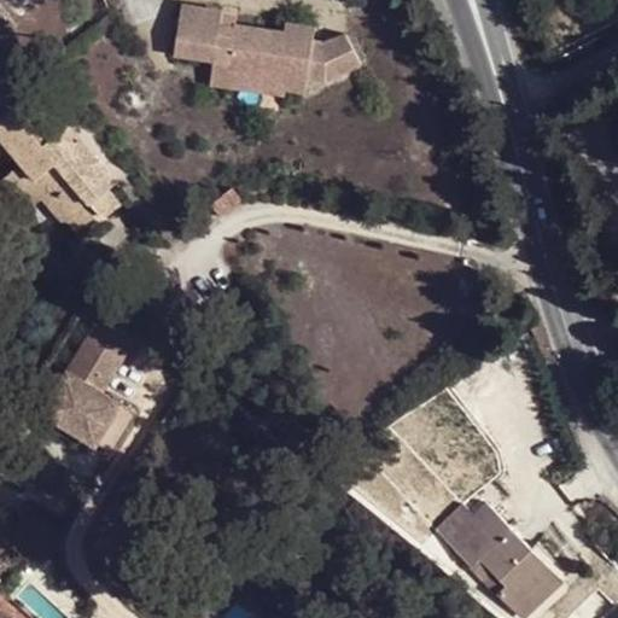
[(219,15),(180,11),(174,59),(213,64),(226,66),(226,71),(283,79),(281,88),(303,93),(304,81),(325,83),(351,70),(338,35),(316,42),(281,39),(281,34),(256,30),(256,35),(250,34),(251,30),(229,28),(229,23),(217,22),(219,15)]
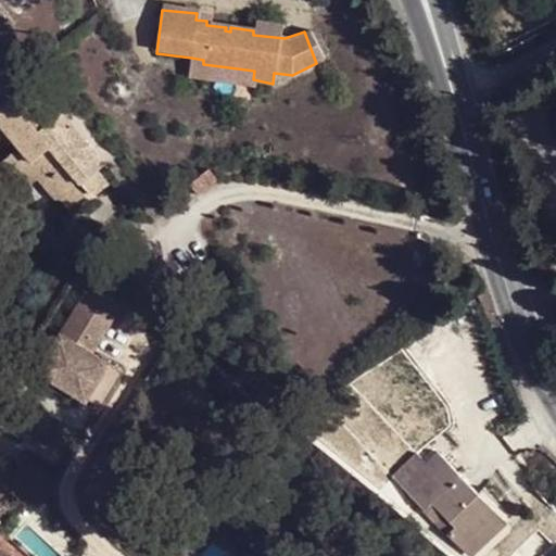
[(203,60),(191,58),(189,79),(254,87),(253,79),(254,71),(203,64),(203,60)]
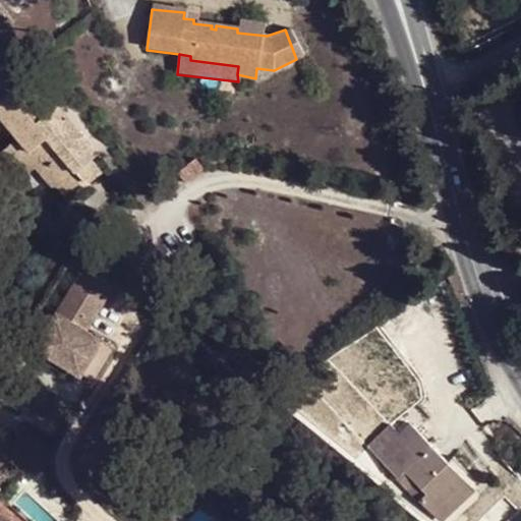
[(0,113),(31,150),(26,153),(37,166),(53,186),(56,184),(67,197),(82,184),(73,175),(88,162),(93,158),(56,108),(49,114),(34,93),(20,104),(0,78),(0,113)]
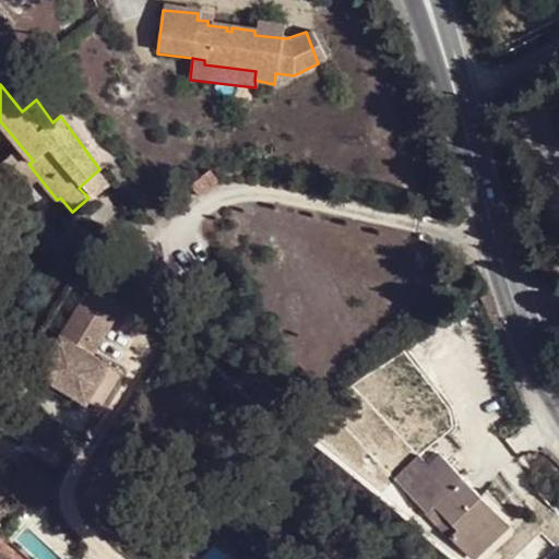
[(28,164),(33,161),(0,121),(0,130),(18,151),(3,162),(25,189),(39,178),(28,164)]
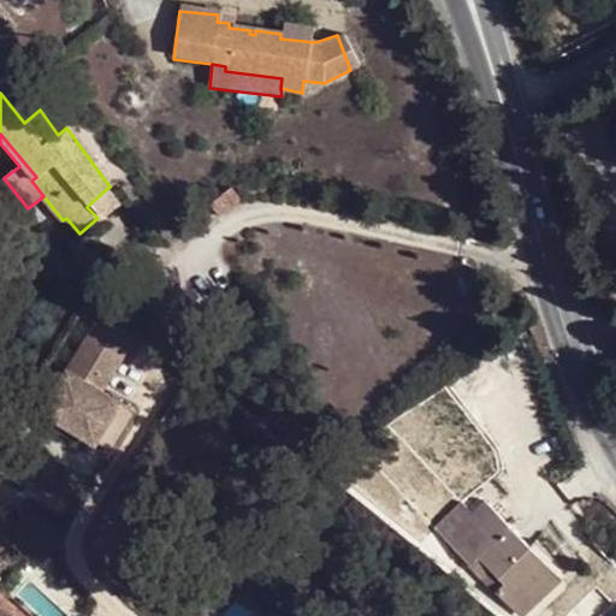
[(232,187),(211,205),(219,217),(242,199),(232,187)]
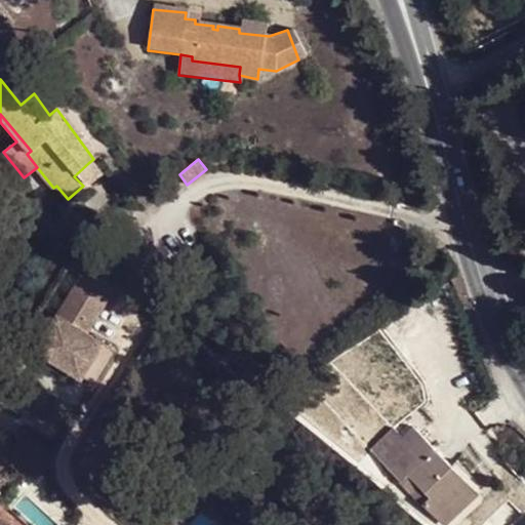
[(88,163),(74,176),(83,186),(84,188),(97,175),(88,163)]
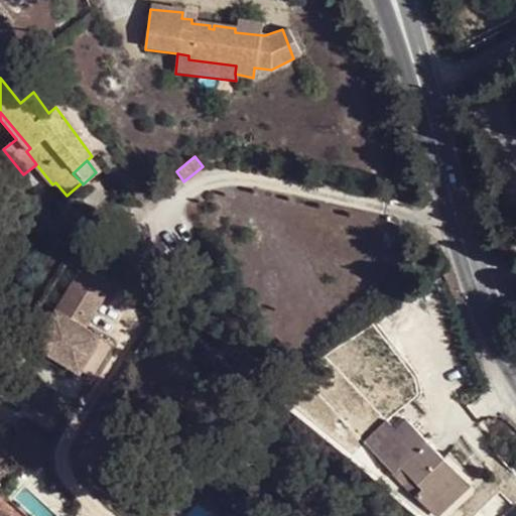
[(97,262),(49,346),(79,363),(83,356),(108,371),(127,337),(98,320),(123,276),(97,262)]
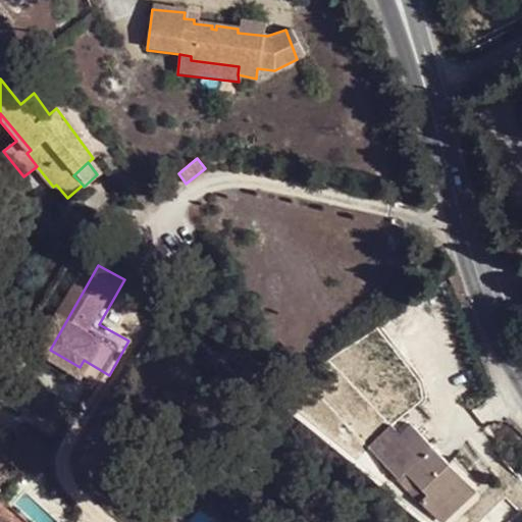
[(420,502),(433,515),(467,482),(473,476),(454,458),(450,462),(411,423),(401,433),(392,425),(367,449),(398,478),(405,471),(426,494),(420,502)]
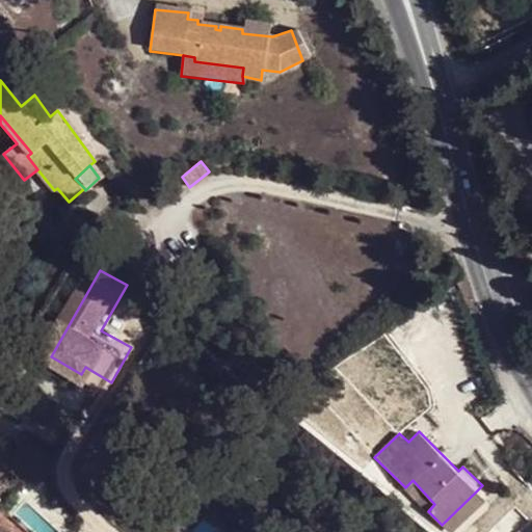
[(405,487),(428,511),(434,504),(413,480),(405,487)]
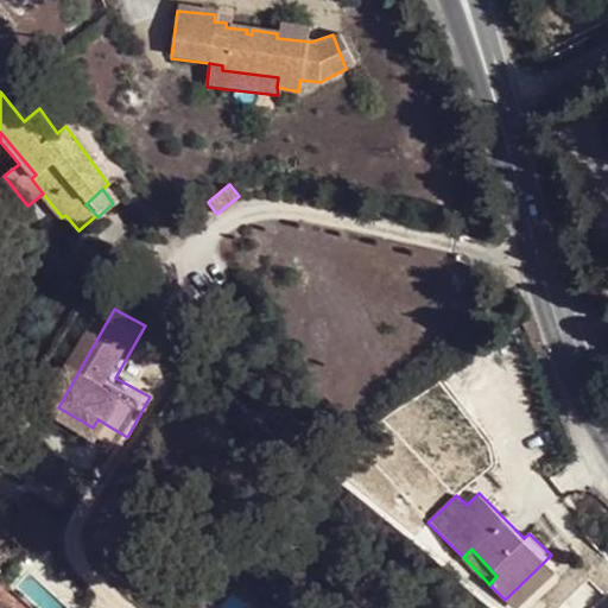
[(505,600),(512,607),(515,607),(555,571),(544,562),(505,600)]
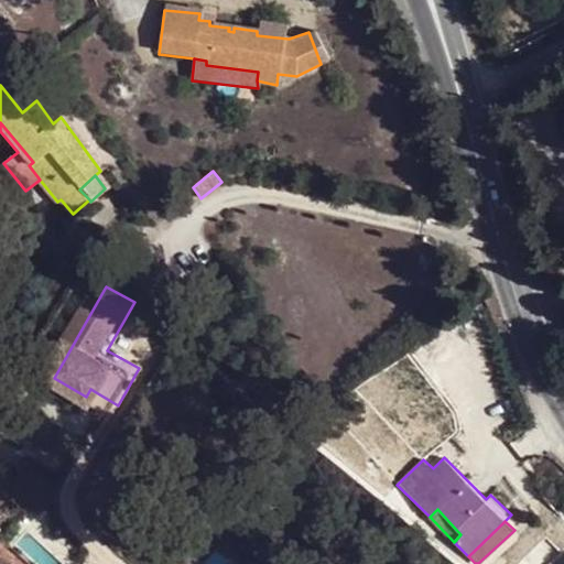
[(203,550),(185,533),(181,539),(199,554),(203,550)]
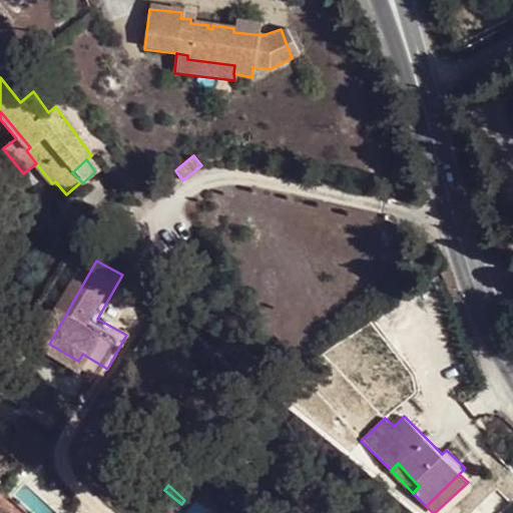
[(0,512),(7,512),(10,508),(0,502),(0,512)]
